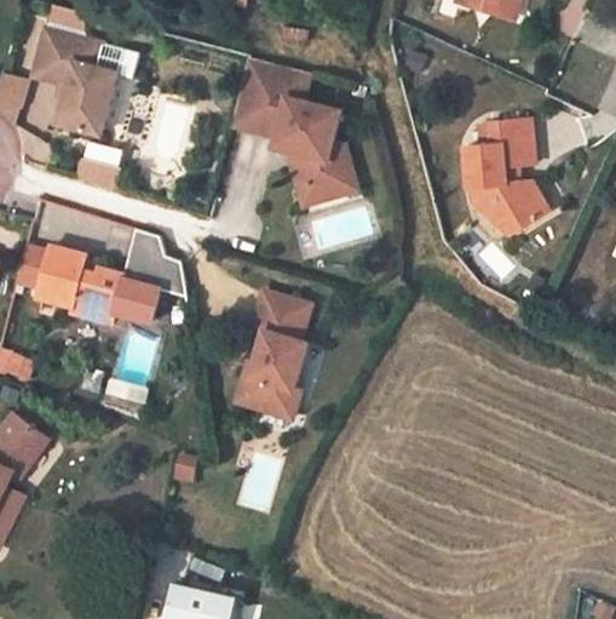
[(510,0),(454,0),(454,3),(505,18),(510,0)]
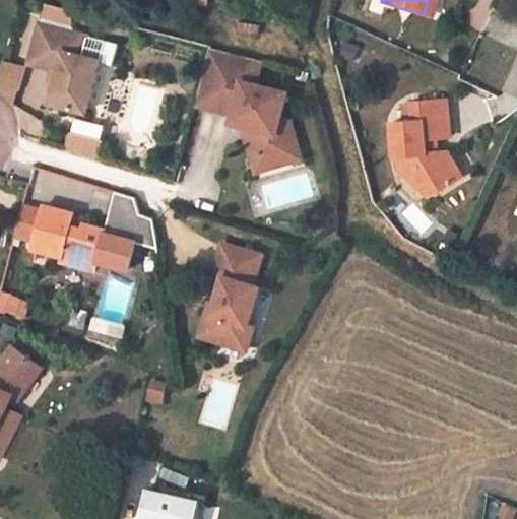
[(428,0),(424,15),(431,17),(436,0),(428,0)]
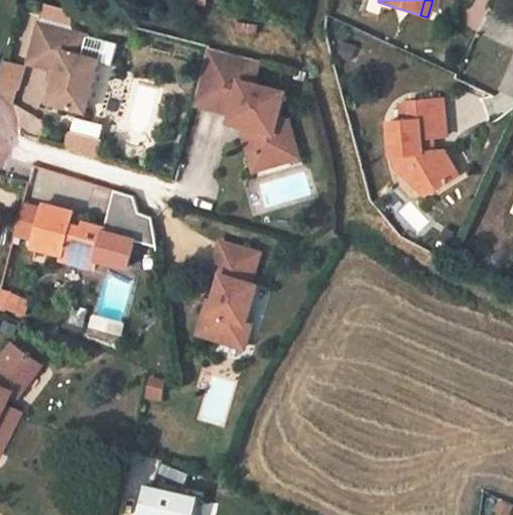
[(73,12),(45,6),(42,16),(71,23),(73,12)]
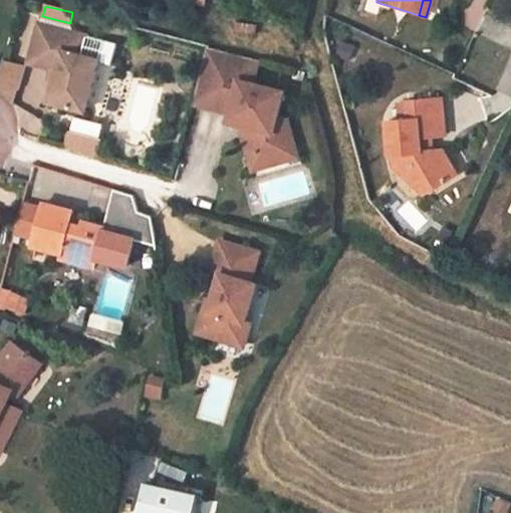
[(97,60),(70,52),(75,32),(38,22),(26,62),(55,70),(48,101),(84,112),(97,60)]
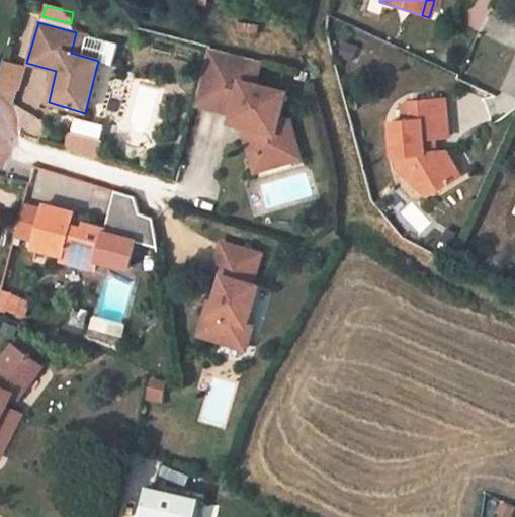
[(116,44),(76,32),(71,53),(98,61),(111,64),(116,44)]
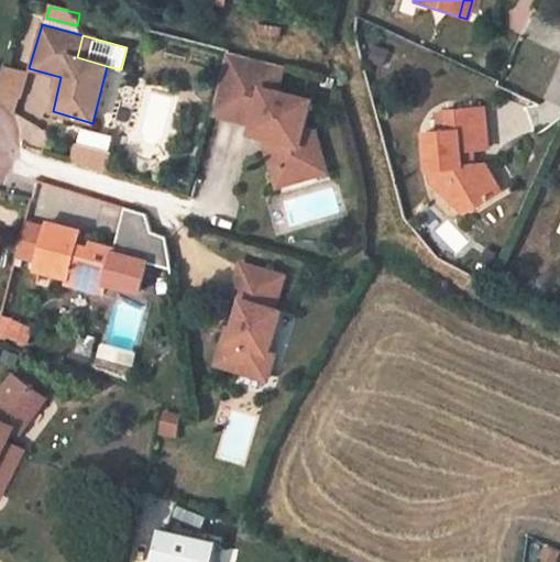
[(223,50),(208,108),(249,118),(246,128),(259,131),(267,133),(275,169),(318,161),(311,129),(300,127),(308,98),(274,89),(280,64),(223,50)]
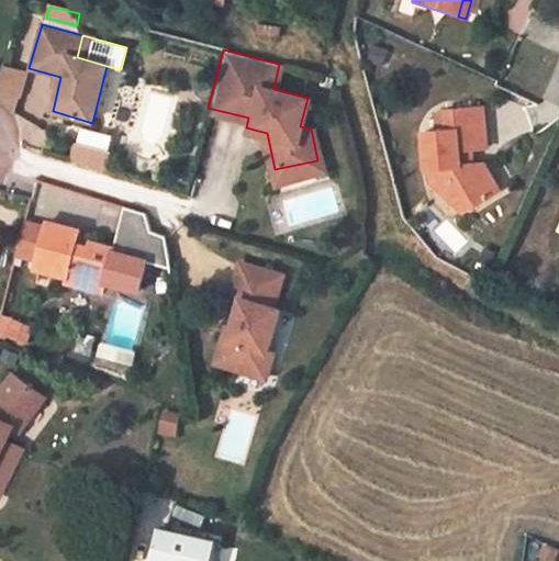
[(25,73),(2,67),(0,77),(0,100),(6,104),(15,113),(25,73)]
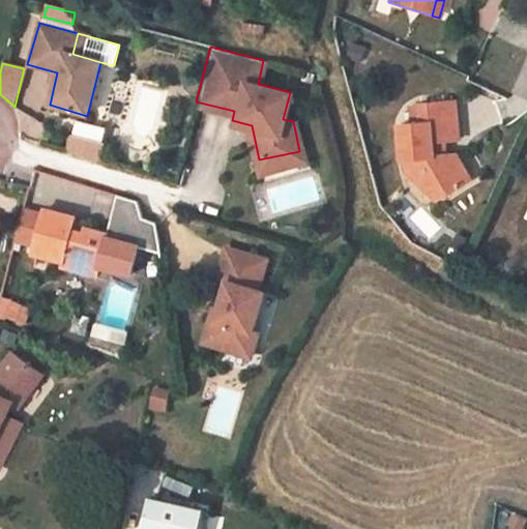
[(443,143),(452,142),(456,141),(452,105),(416,106),(417,124),(396,128),(399,163),(414,162),(414,169),(436,201),(470,181),(454,156),(443,157),(443,143)]
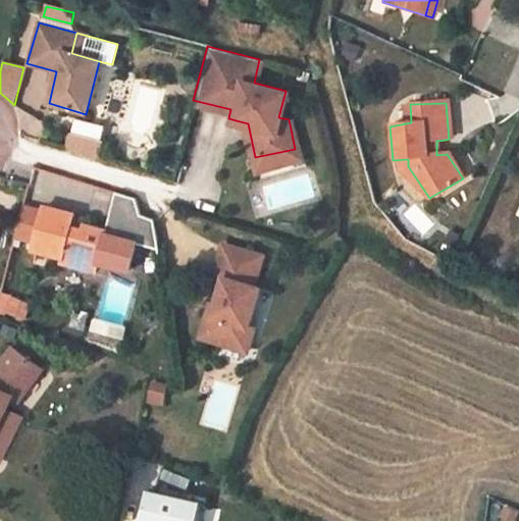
[(297,158),(295,149),(255,157),(248,123),(240,121),(249,167),(297,158)]
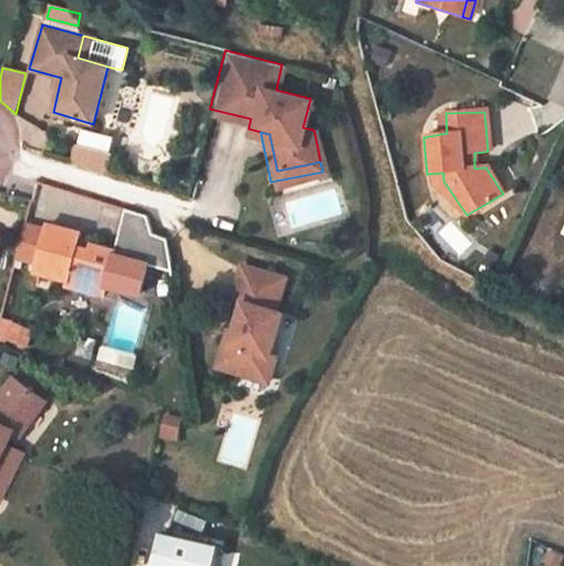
[(70,162),(102,172),(105,158),(74,150),(70,162)]
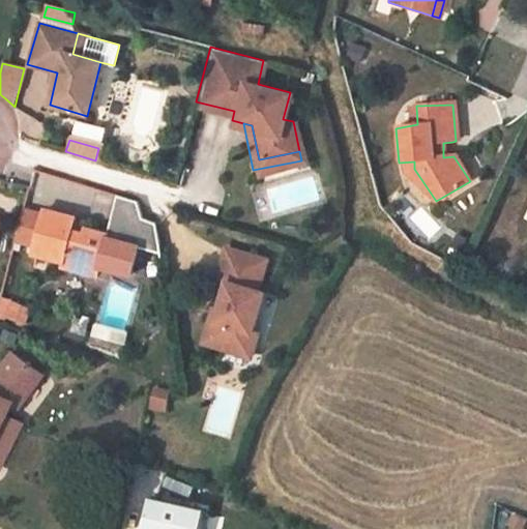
[(443,157),(454,156),(452,142),(443,143),(443,157)]
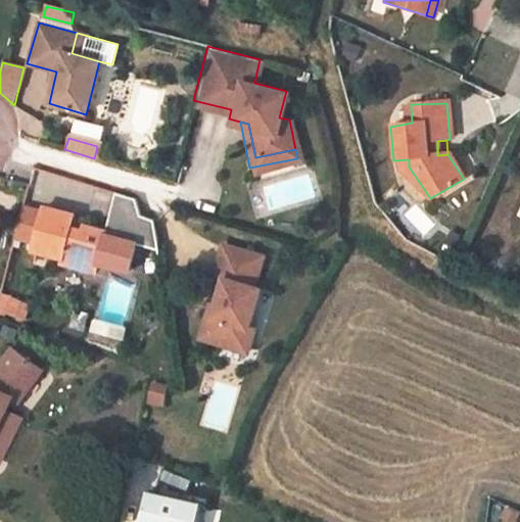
[(409,159),(393,160),(430,198),(409,167),(409,159)]
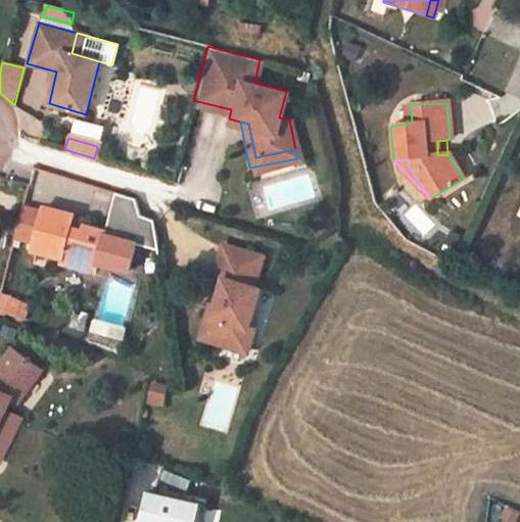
[(116,192),(104,232),(96,266),(127,274),(134,245),(135,241),(157,246),(153,220),(136,215),(131,197),(116,192)]
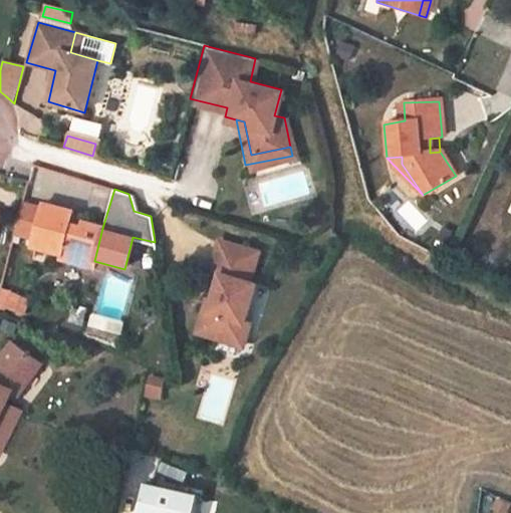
[(11,235),(33,240),(41,209),(19,204),(11,235)]
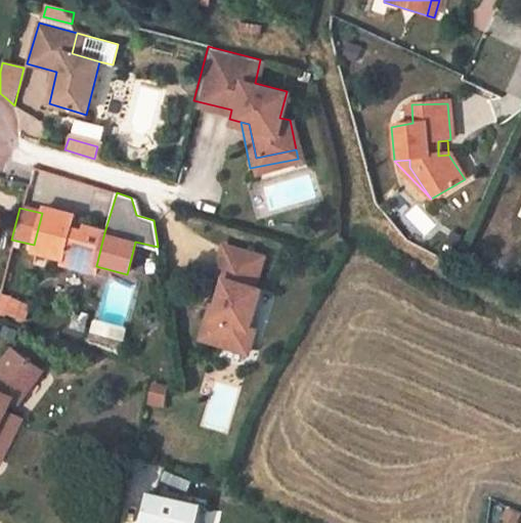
[(96,266),(104,232),(82,226),(80,232),(70,230),(72,223),(73,217),(43,209),(43,211),(42,213),(34,245),(32,254),(63,262),(62,267),(94,274),(96,266)]
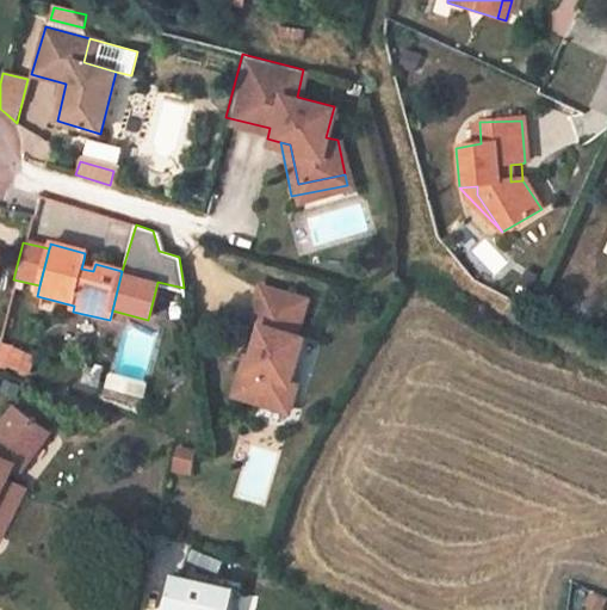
[(95,264),(84,260),(81,269),(93,271),(95,264)]
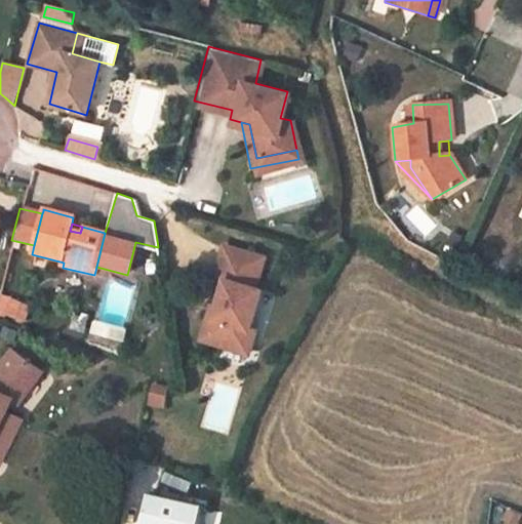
[(158,247),(135,242),(134,246),(158,252),(158,247)]
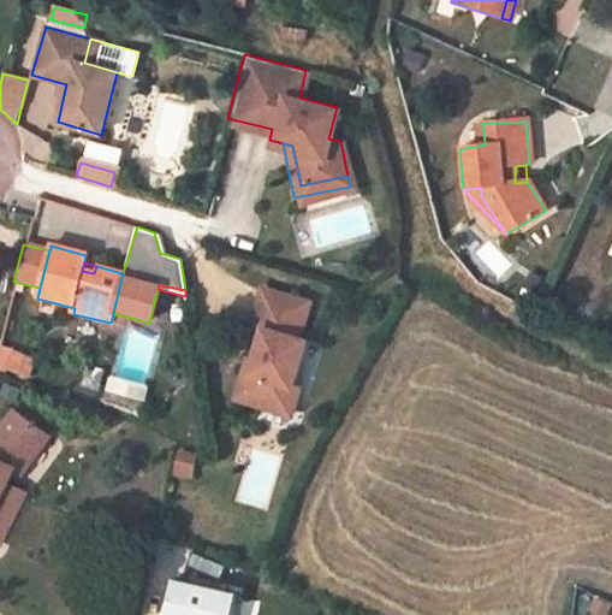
[(239,371),(231,397),(280,411),(287,384),(301,338),(292,336),(303,300),(255,287),(244,324),(256,327),(248,360),(244,372),(239,371)]
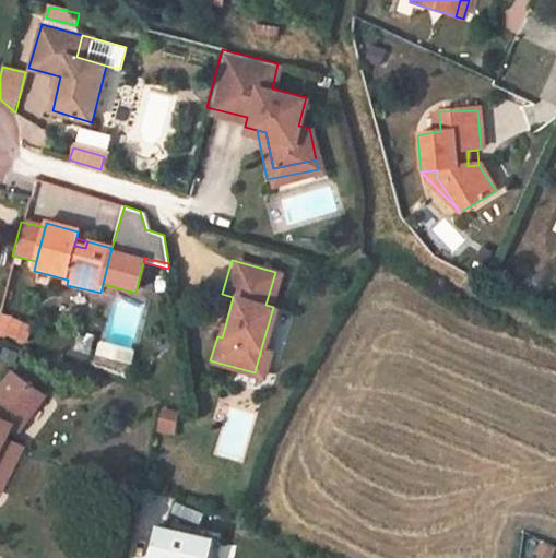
[(261,348),(255,372),(260,375),(268,349),(261,348)]
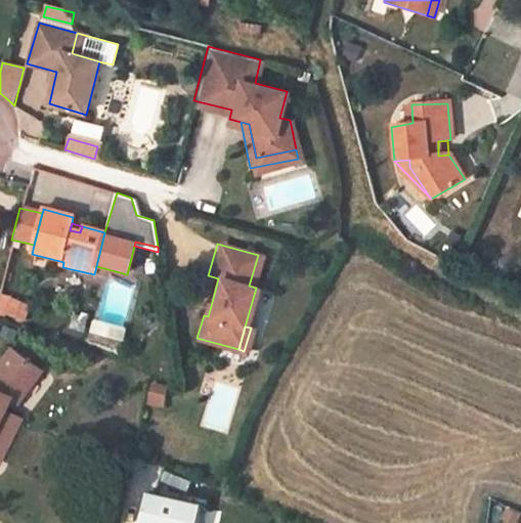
[(0,462),(22,422),(5,412),(10,401),(12,402),(35,369),(10,350),(0,363),(0,462)]
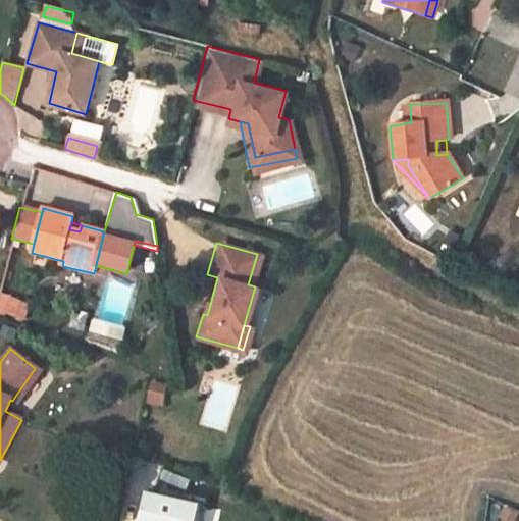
[(41,372),(35,368),(12,401),(17,404),(41,372)]
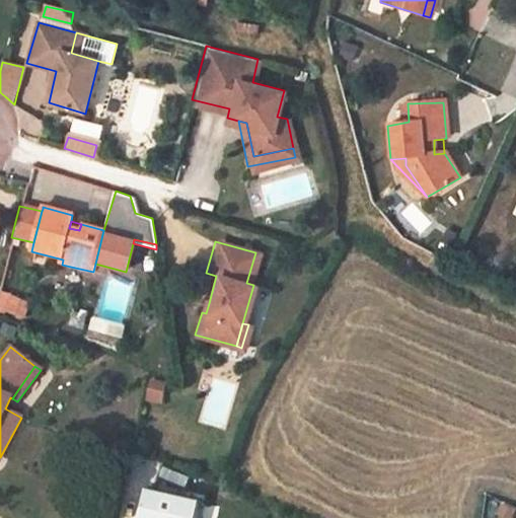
[(196,517),(200,500),(146,489),(140,516),(136,517),(196,517)]
